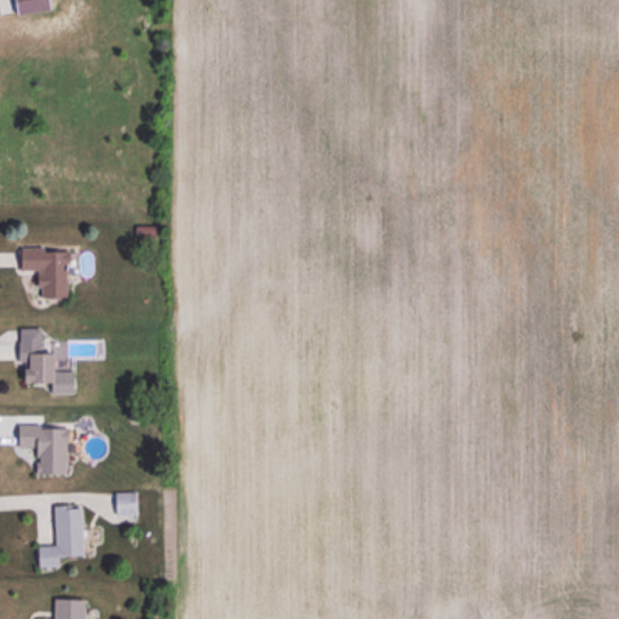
[(15,0),(16,13),(51,10),(48,0),(15,0)]
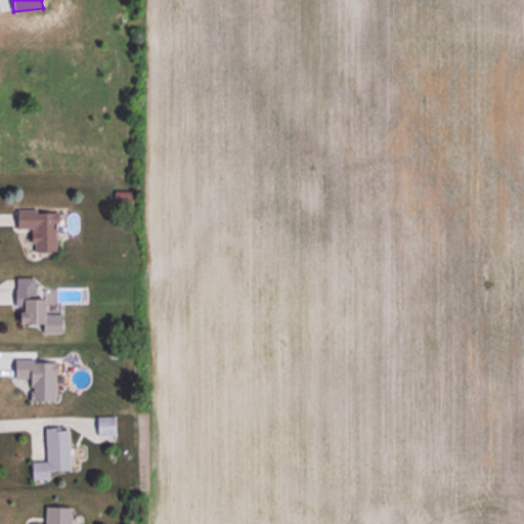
[(57,251),(57,233),(67,233),(67,210),(17,210),(17,228),(32,228),(33,252),(57,251)]
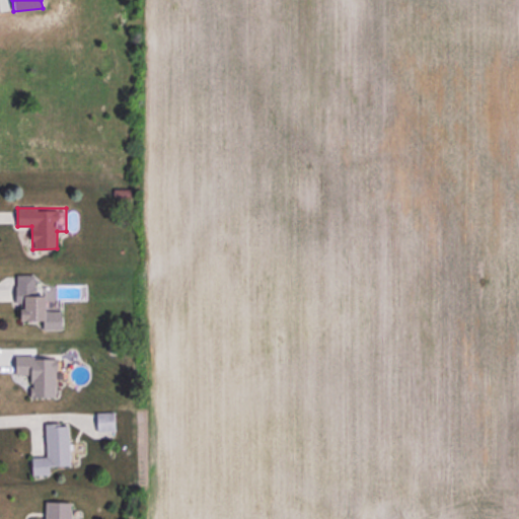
[(62,310),(46,310),(46,295),(35,295),(35,274),(15,274),(15,304),(20,304),(20,320),(43,320),(43,329),(62,329),(62,310)]
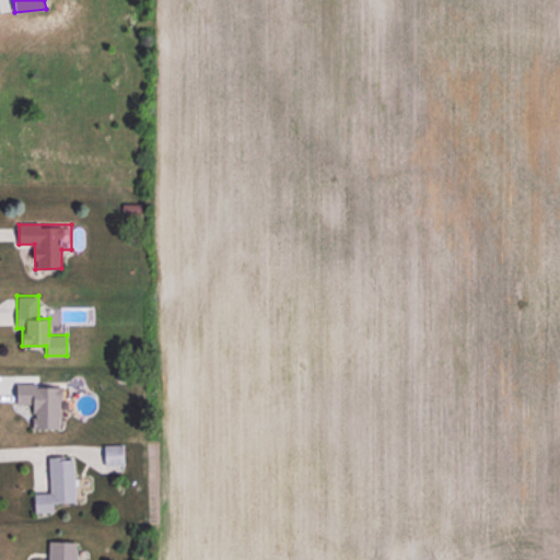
[(60,429),(61,385),(16,385),(15,404),(33,404),(32,428),(60,429)]
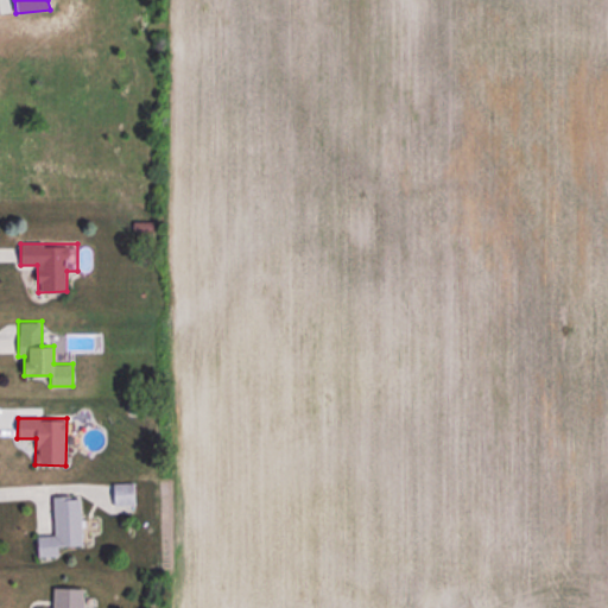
[(113,505),(134,505),(133,482),(113,482),(113,505)]
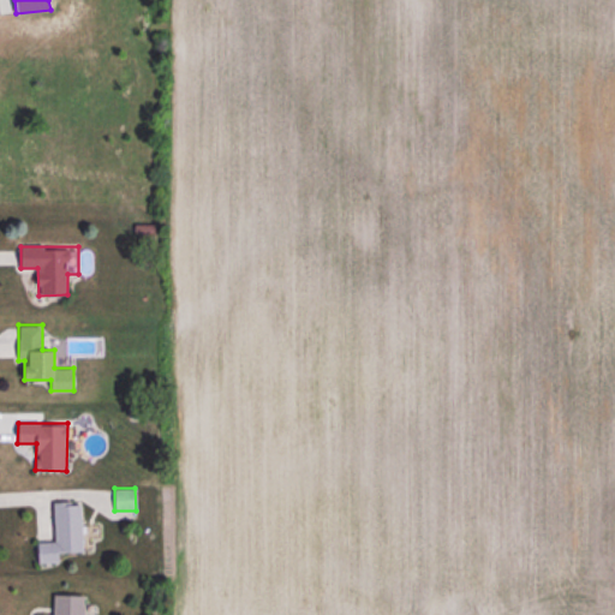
[(54,541),(37,541),(37,562),(59,562),(59,551),(83,551),(81,502),(53,502),(54,541)]
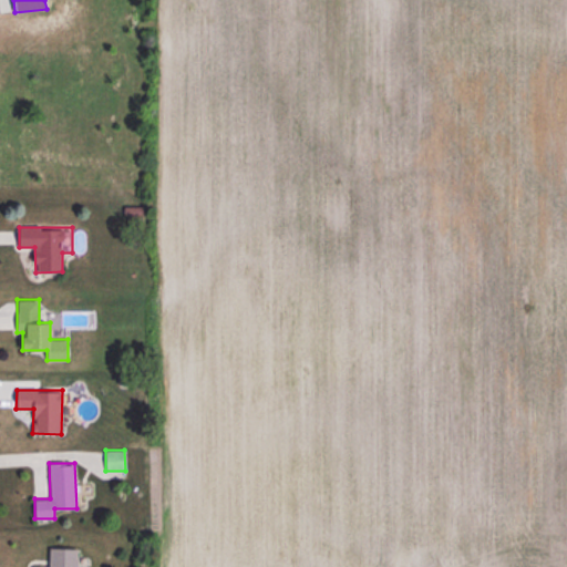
[(32,566),(76,566),(78,548),(49,547),(49,566),(32,566)]
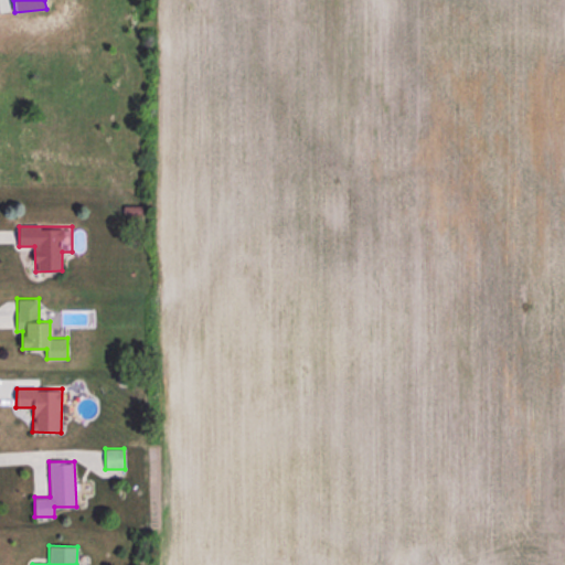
All buildings are outlined.
